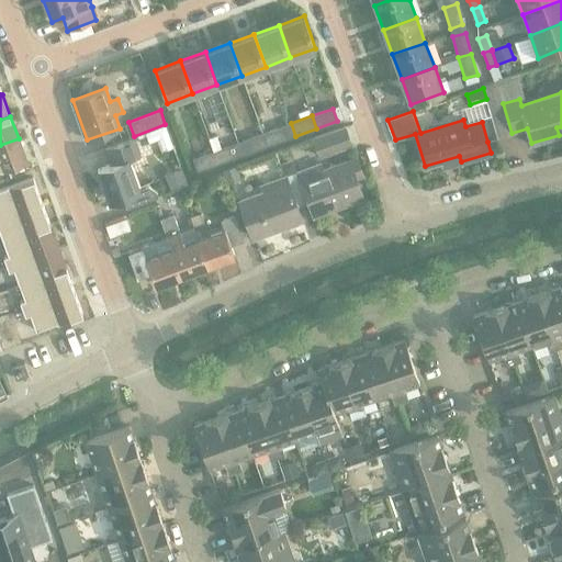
[(283,126),(262,134),(267,146),(288,138),(283,126)]
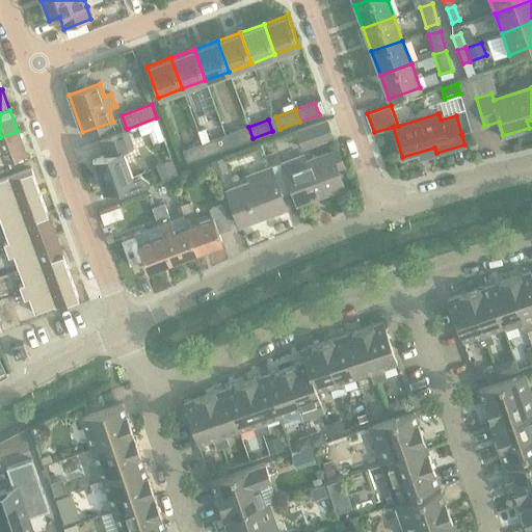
[(326,121),(296,131),(302,149),(333,138),(326,121)]
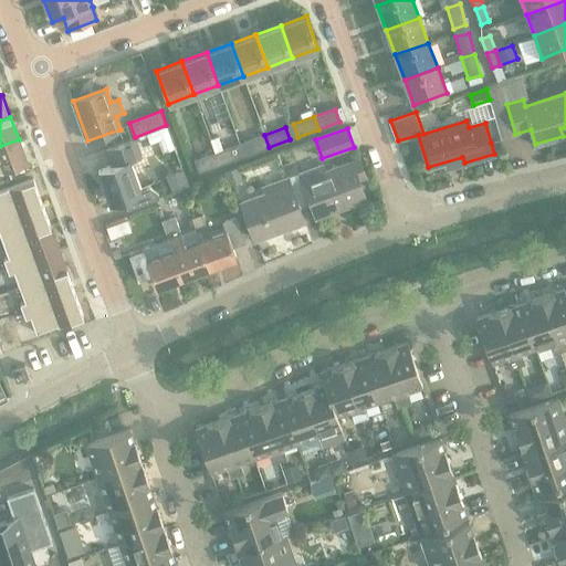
[(269,147),(264,135),(243,143),(248,155),(269,147)]
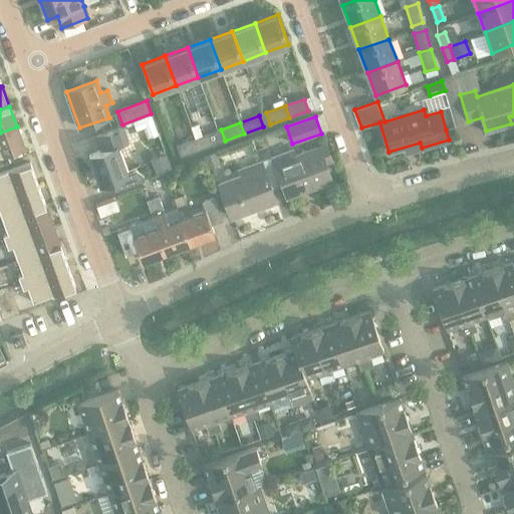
[(17,126),(0,133),(0,157),(25,149),(17,126)]
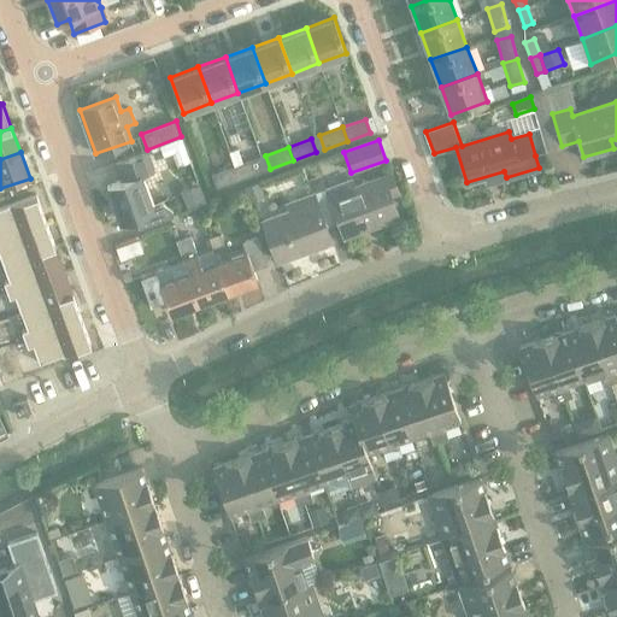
[(139,229),(175,216),(172,211),(163,204),(153,207),(141,175),(153,171),(147,153),(116,165),(122,181),(107,186),(119,221),(133,216),(134,215),(139,229)]
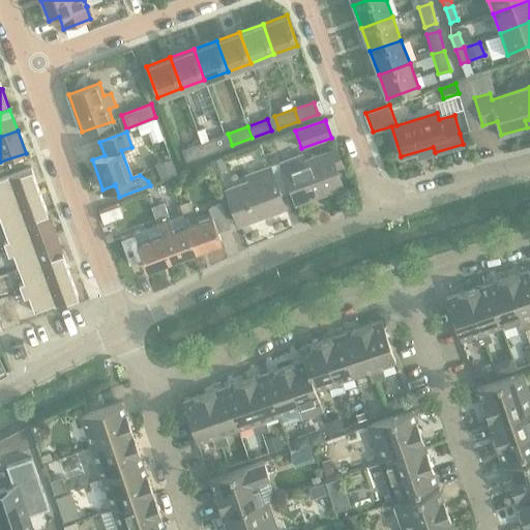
[(221,136),(201,143),(206,154),(225,147),(221,136)]
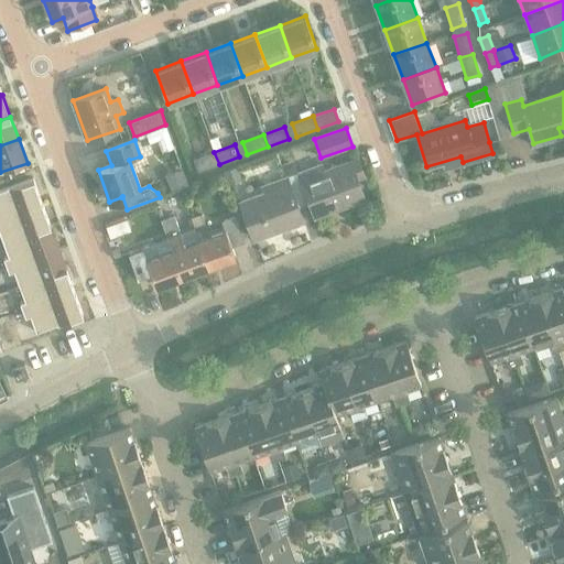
[(219,164),(214,152),(194,160),(198,172),(219,164)]
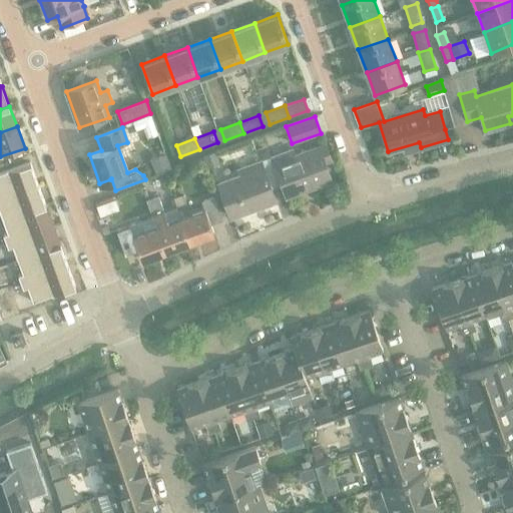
[(286,158),(275,162),(274,162),(282,184),(287,196),(331,180),(324,161),(331,159),(326,144),(295,155),(294,154),(285,157),(286,158)]
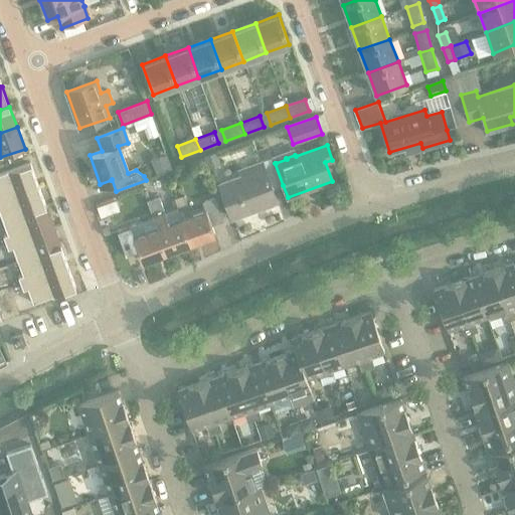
[(264,149),(256,151),(261,162),(272,158),(269,151),(264,149)]
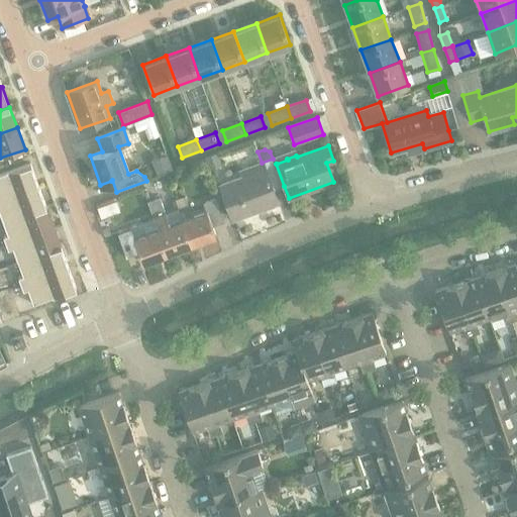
[(217,153),(205,158),(206,160),(209,170),(209,169),(221,165),(217,153)]
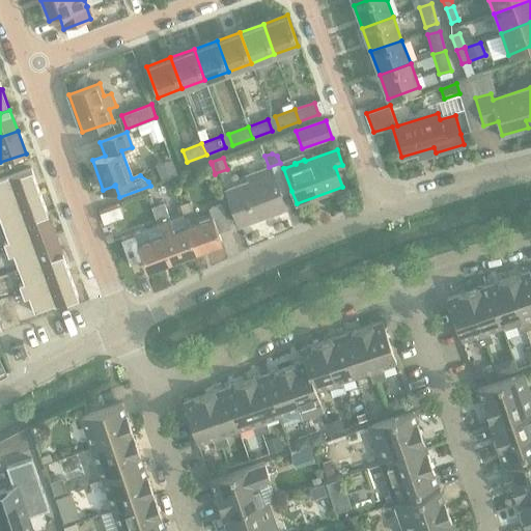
[(171,160),(157,165),(163,182),(177,176),(171,160)]
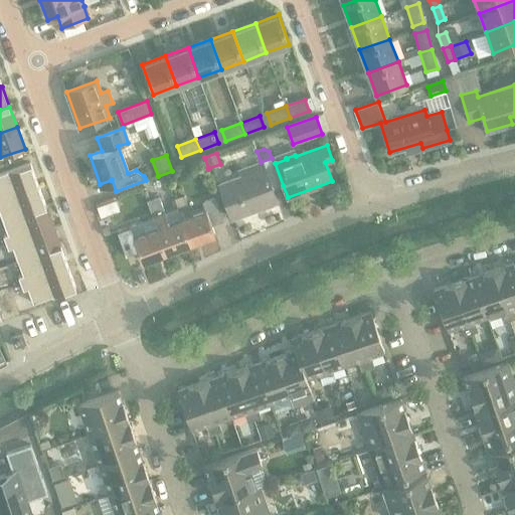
[(272,158),(261,162),(263,168),(219,184),(231,218),(277,201),(272,189),(283,185),(275,163),(276,163),(274,157),(272,158)]
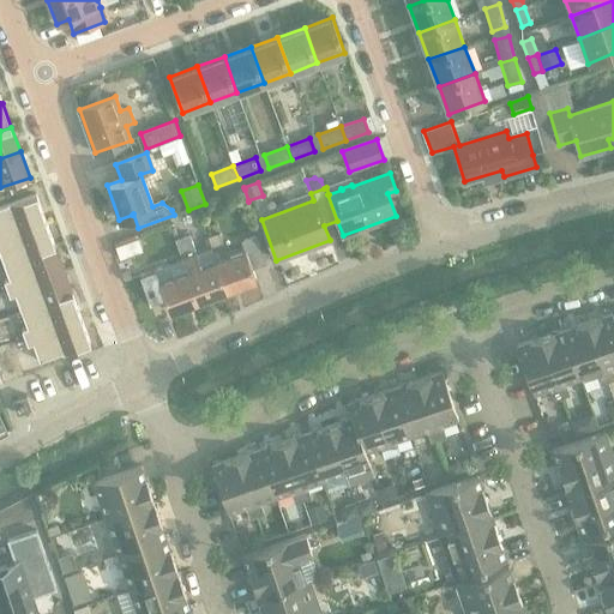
[(0,236),(46,221),(36,196),(0,208),(0,236)]
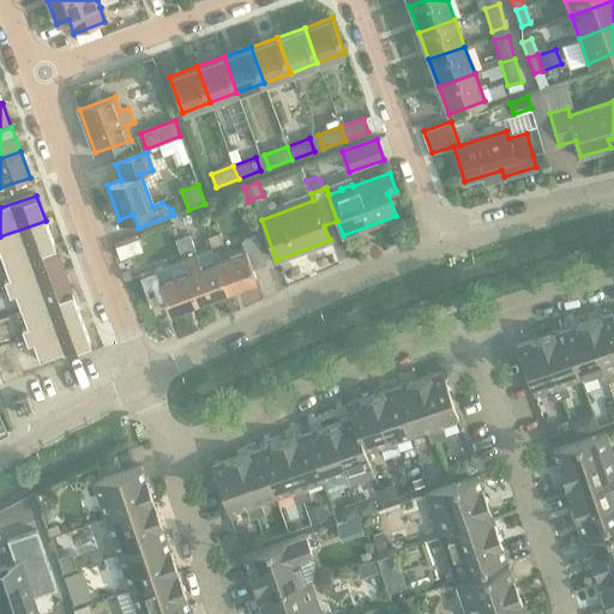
[(46,221),(0,236),(0,253),(4,264),(54,245),(46,221)]
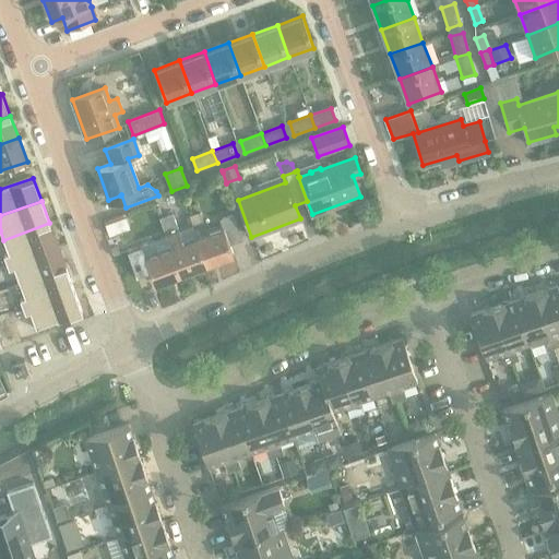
[(200,212),(189,216),(192,226),(203,222),(200,212)]
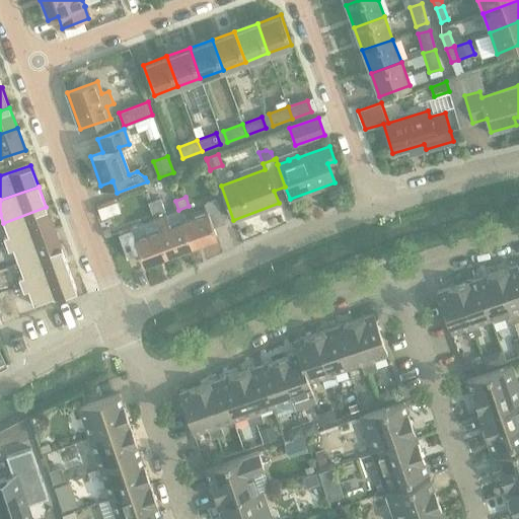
[(148,203),(158,229),(167,254),(192,245),(182,220),(170,225),(160,199),(148,203)]
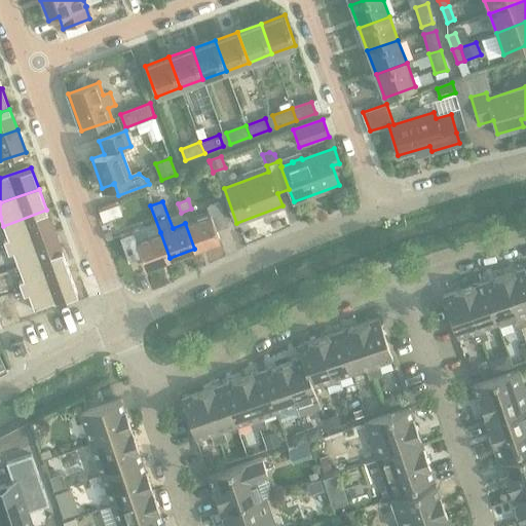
[(210,215),(185,223),(194,249),(220,239),(216,230),(228,225),(220,202),(208,207),(210,215)]
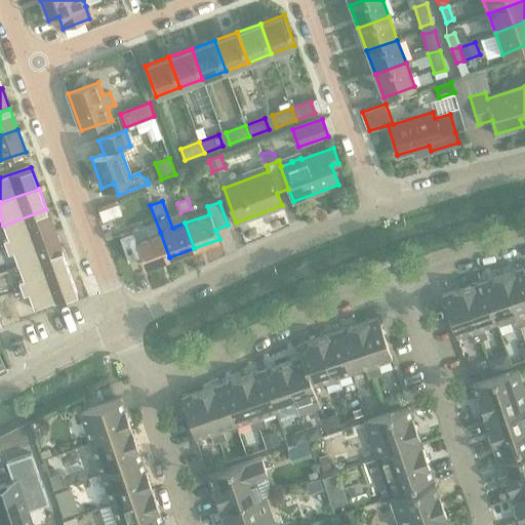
[(46,209),(3,226),(8,239),(3,241),(6,248),(54,230),(46,209)]
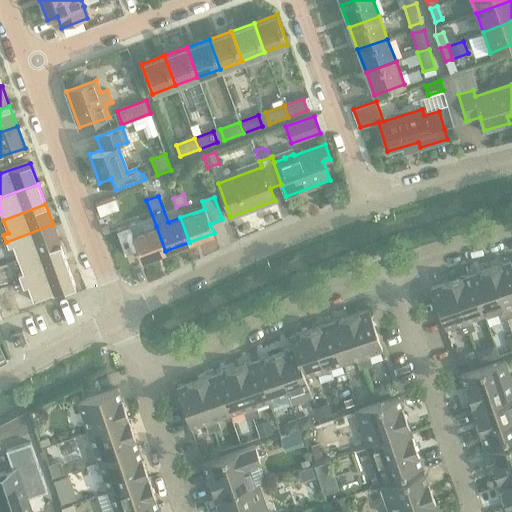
[(53,224),(6,242),(8,248),(13,247),(18,260),(60,245),(53,224)]
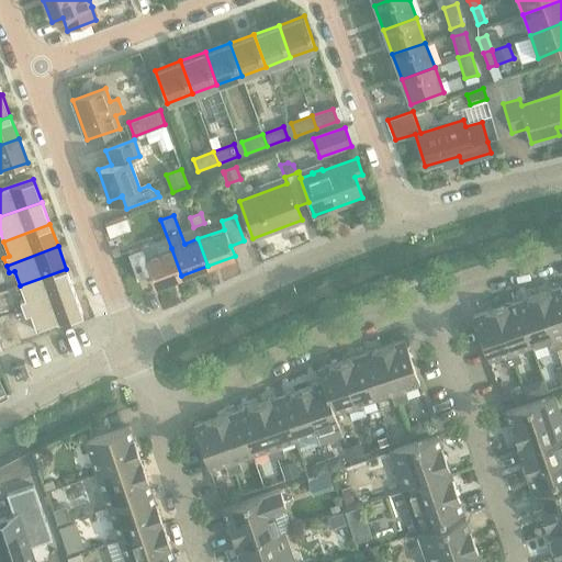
[(171,248),(145,258),(141,247),(127,251),(137,280),(150,274),(155,285),(181,276),(171,248)]
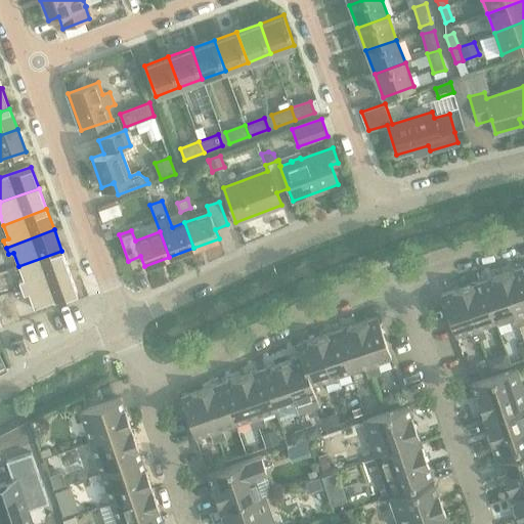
[(61,251),(18,266),(24,280),(18,282),(20,289),(69,271),(61,251)]
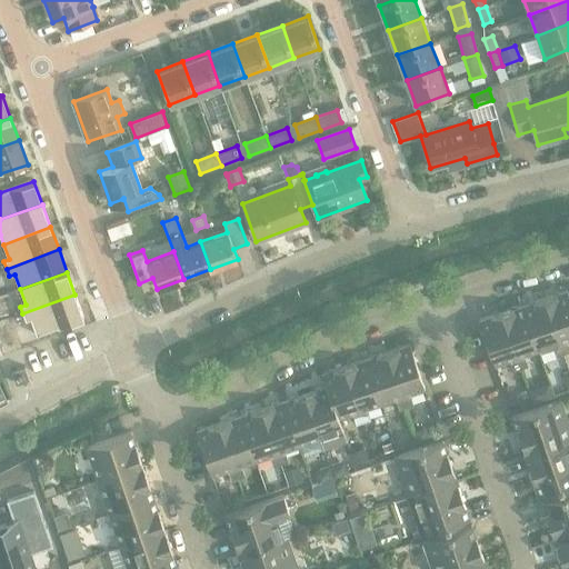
[(568,296),(567,290),(545,298),(563,353),(568,351),(568,347),(567,340),(568,339),(568,296)]
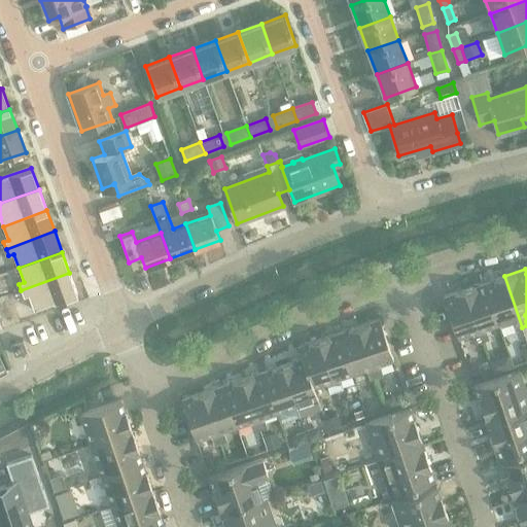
[(69,273),(21,290),(24,297),(29,295),(34,311),(77,294),(69,273)]
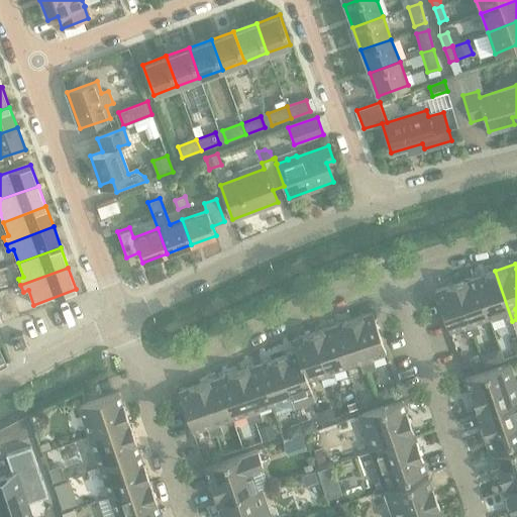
[(495,271),(476,278),(489,318),(502,313),(506,324),(512,321),(495,271)]
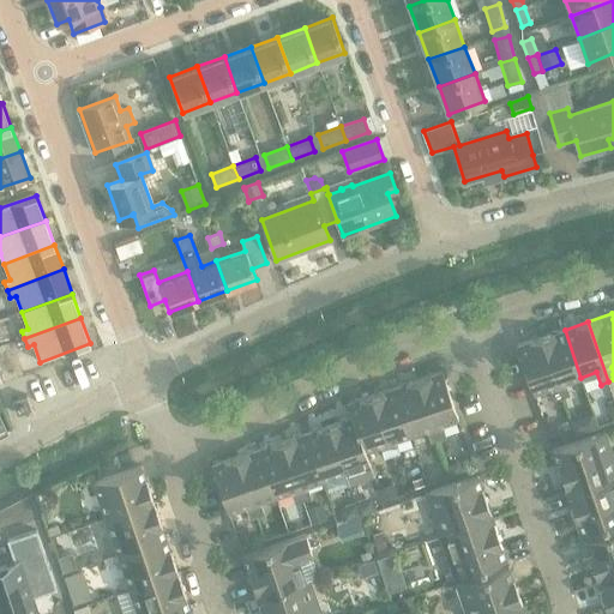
[(565,330),(541,337),(561,398),(570,396),(565,383),(581,378),(565,330)]
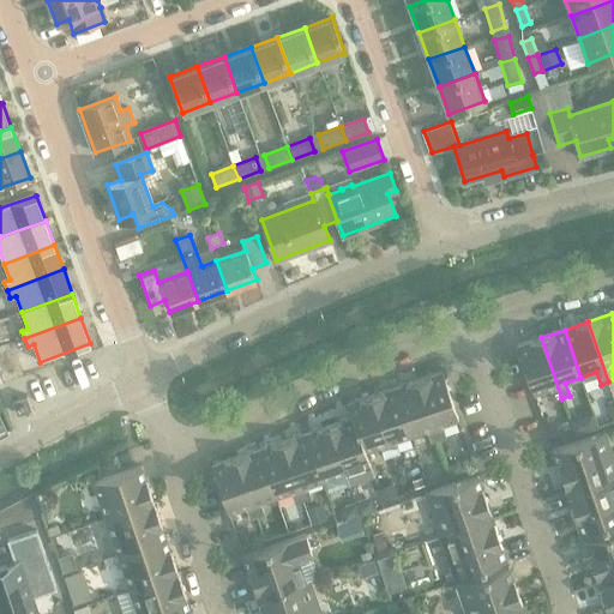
[(561,398),(541,337),(517,345),(533,393),(549,387),(554,401),(561,398)]
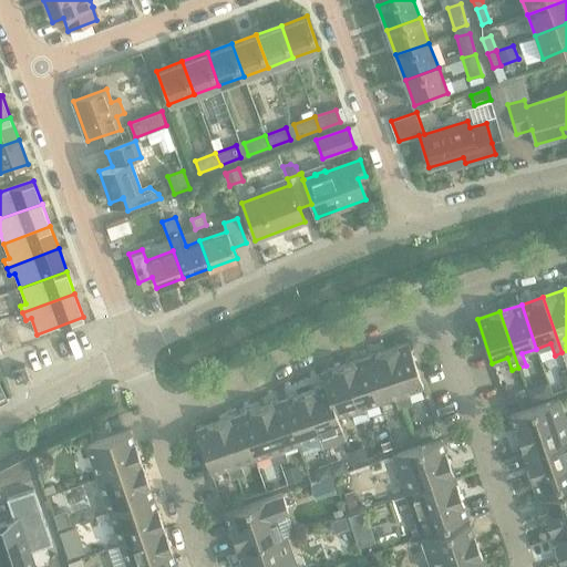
[(409,343),(385,351),(404,406),(412,404),(408,392),(423,387),(409,343)]
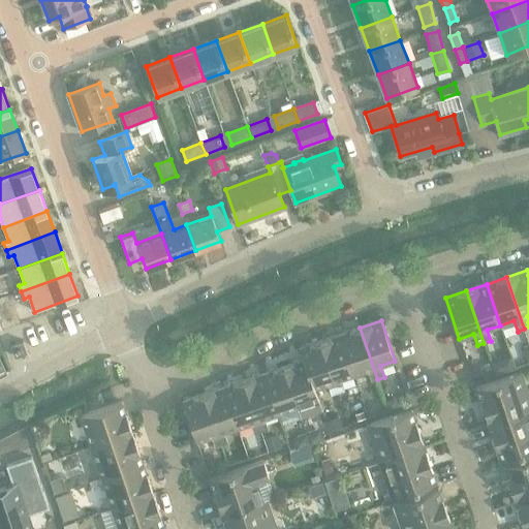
[(360,328),(340,334),(353,375),(367,370),(371,381),(377,379),(360,328)]
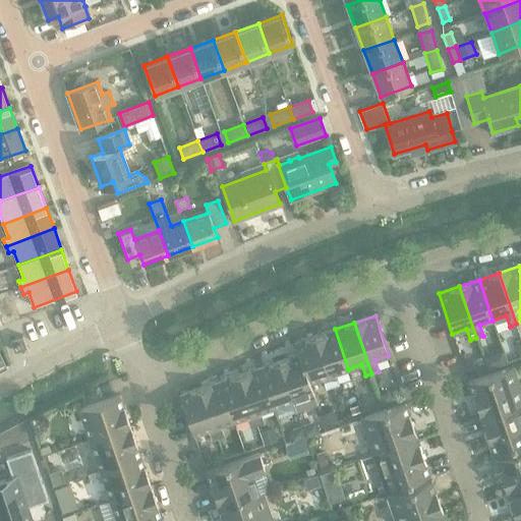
[(335,329),(315,336),(333,387),(339,385),(335,373),(348,369),(335,329)]
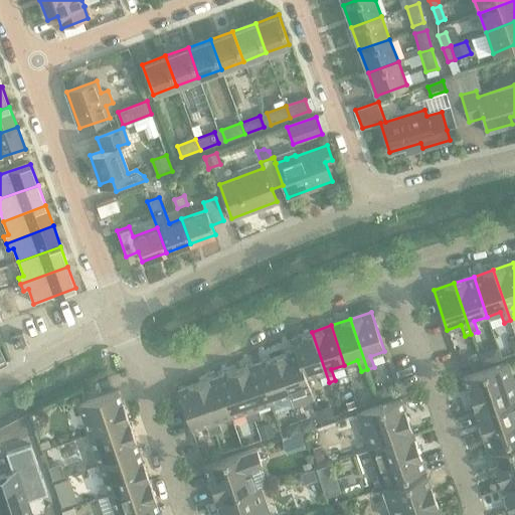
[(22,332),(10,336),(14,348),(26,343),(22,332)]
